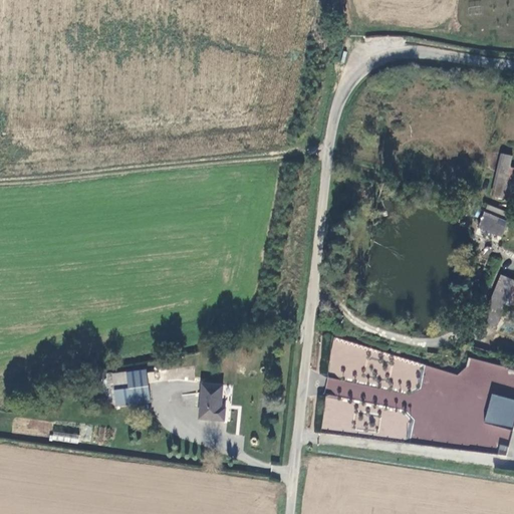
[(512,157),(504,154),(492,195),(500,198),(508,171),(512,157)]
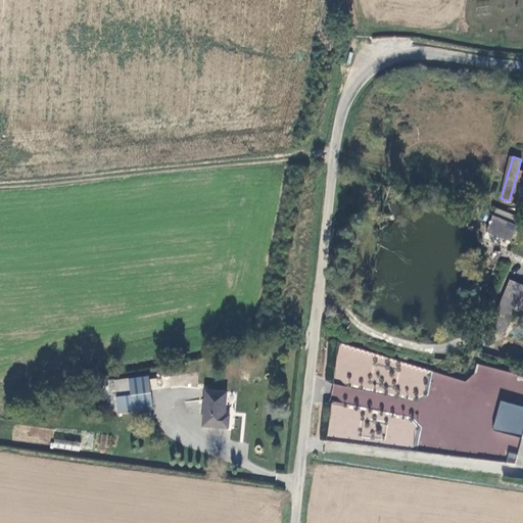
[(522,175),(517,174),(509,201),(522,204),(522,175)]
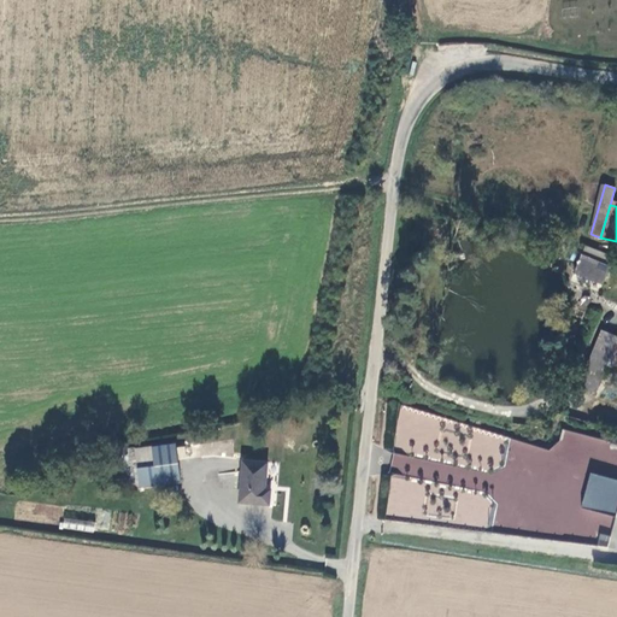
[(610,258),(585,246),(574,272),(599,282),(610,258)]
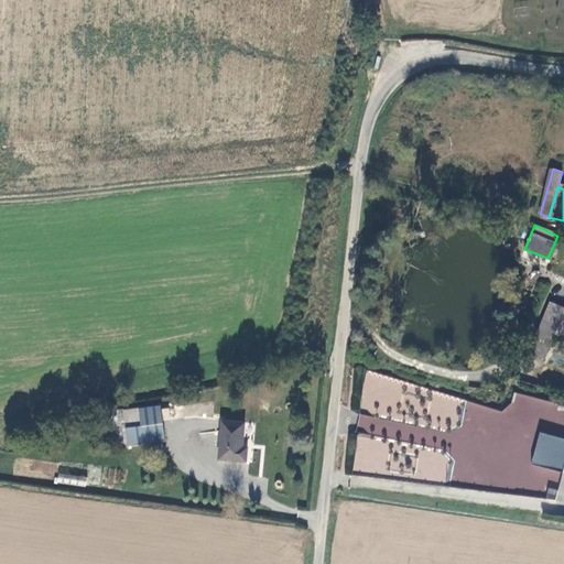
[(563,334),(563,305),(562,305),(550,300),(527,353),(539,358),(552,362),(563,334)]
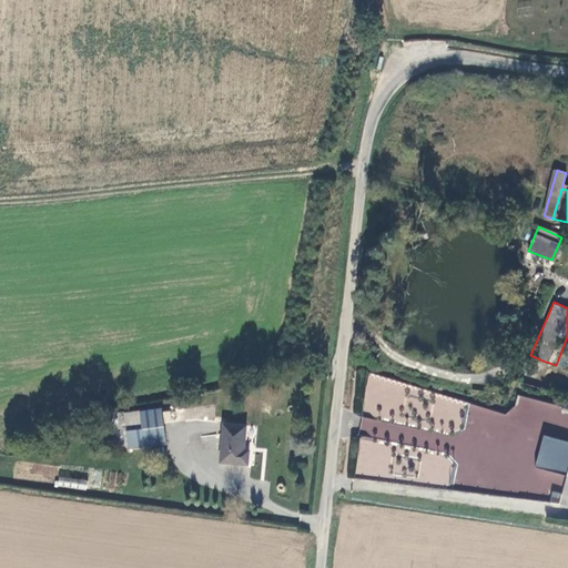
[(161,409),(122,412),(124,448),(163,446),(161,409)]
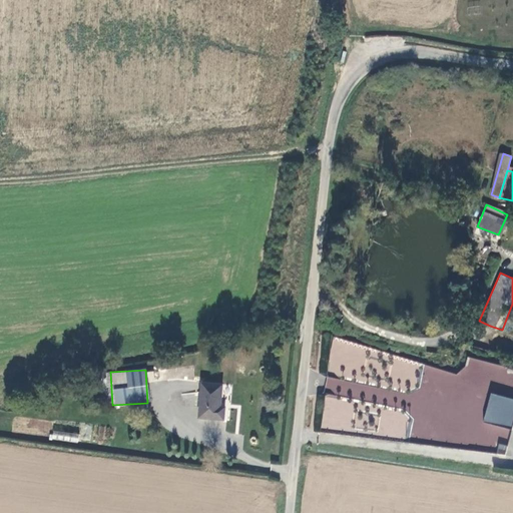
[(199,382),(195,416),(220,417),(221,405),(218,405),(220,383),(199,382)]
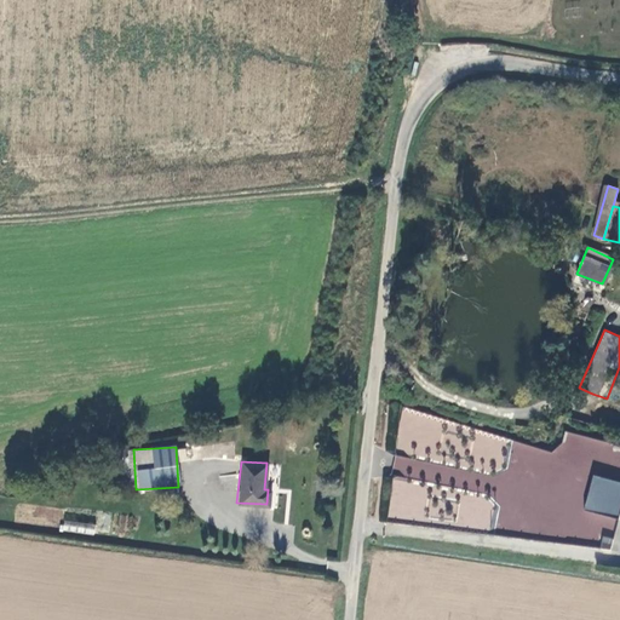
[(619,518),(619,515),(619,481),(591,476),(585,511),(619,518)]
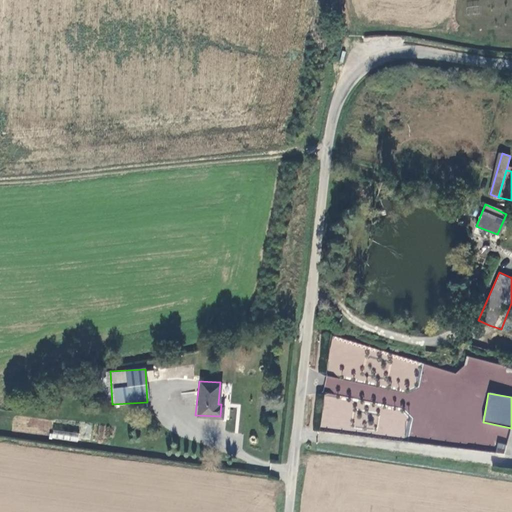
[(485,422),(482,431),(476,429),(472,441),(490,447),(497,426),(485,422)]
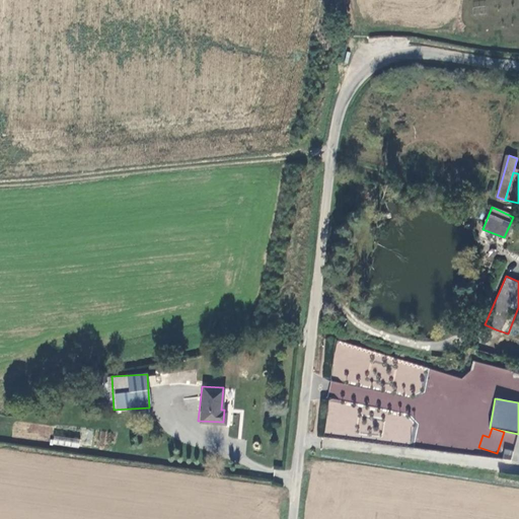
[(502,457),(509,460),(512,451),(505,449),(502,457)]
